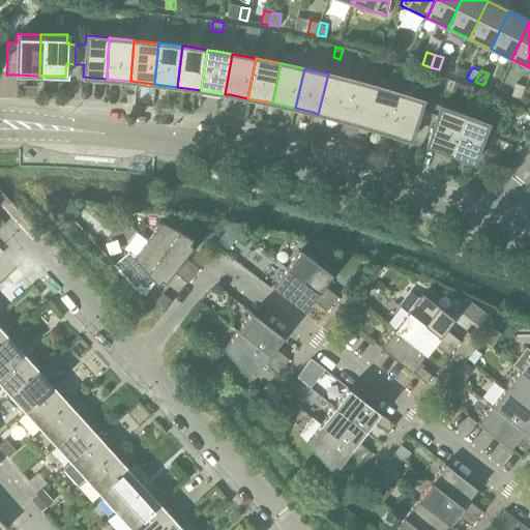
[(352,80),(328,74),(318,114),(342,119),(352,80)]
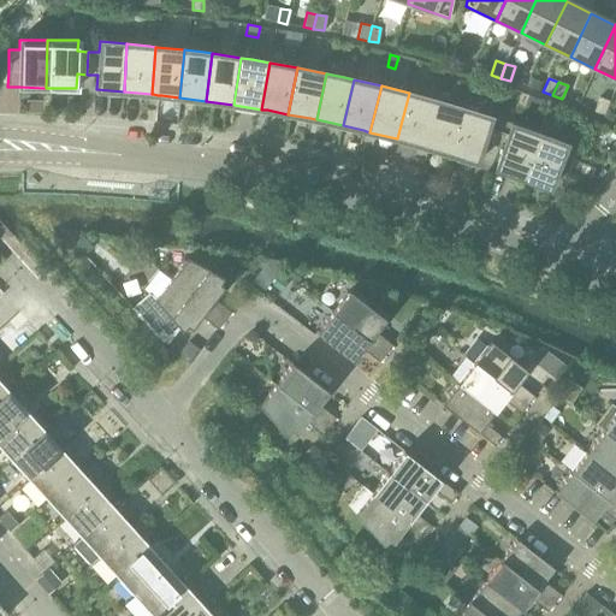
[(407,142),(424,147),(436,101),(413,94),(409,93),(397,138),(407,142)]
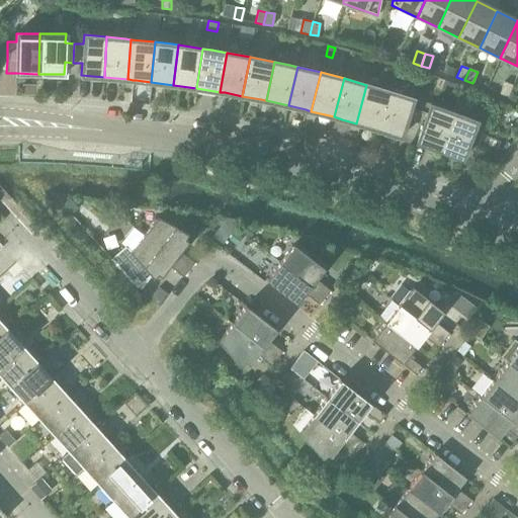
[(507,97),(512,85),(504,82),(499,93),(507,97)]
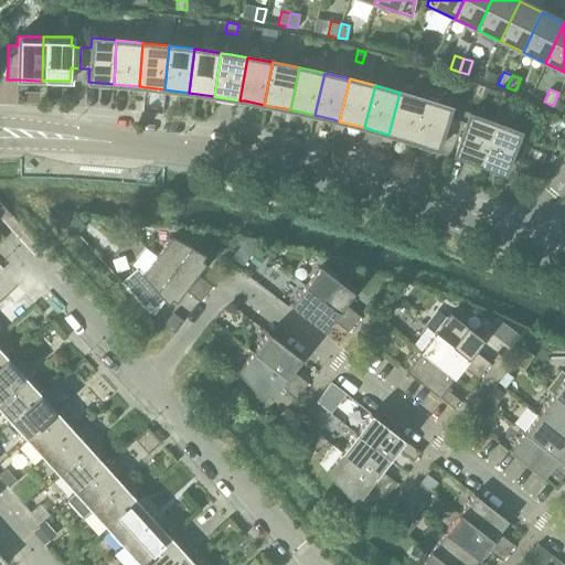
[(24,93),(24,104),(39,104),(40,93),(24,93)]
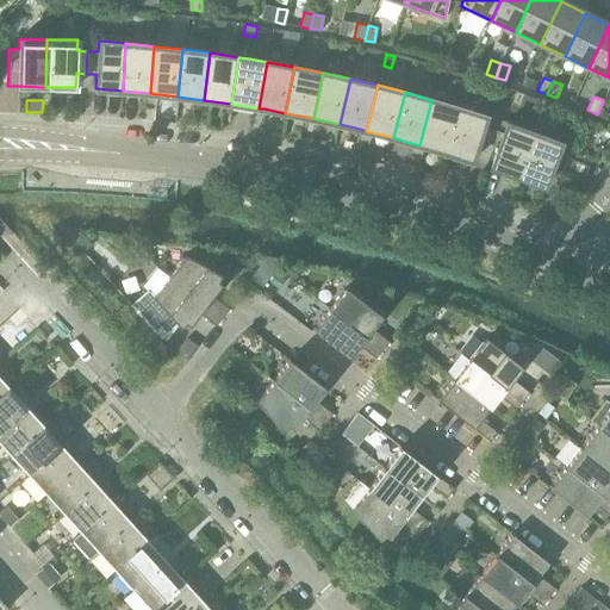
[(435,149),(446,153),(459,107),(431,100),(419,145),(435,149)]
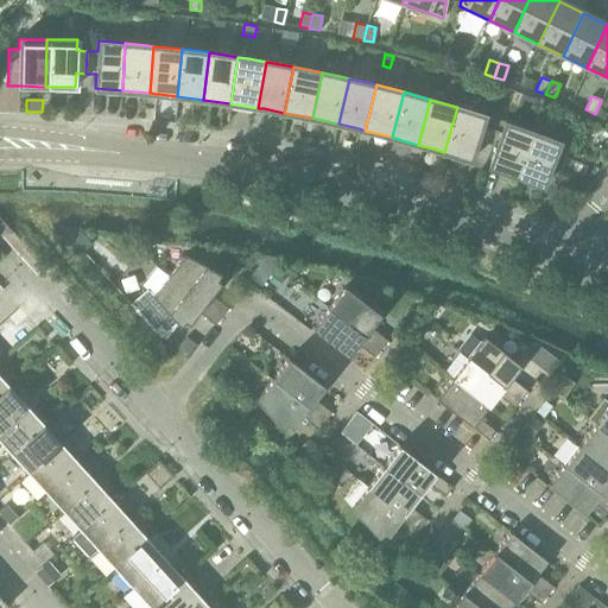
[(463,108),(457,107),(444,152),(469,160),(474,146),(485,150),(492,128),(481,125),(483,115),(463,108)]
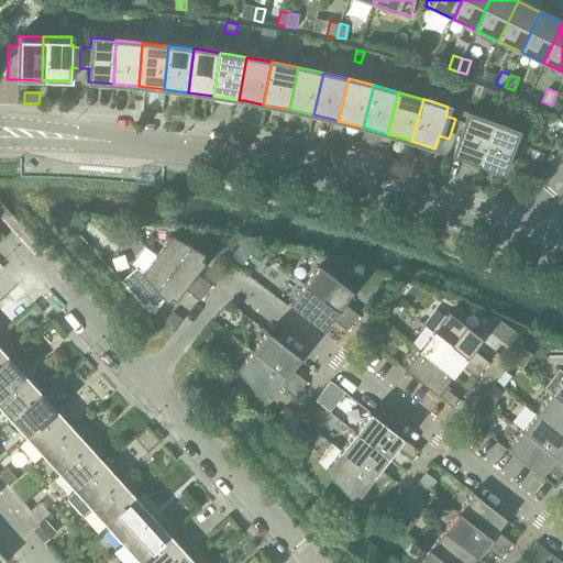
[(464,122),(455,119),(449,139),(456,142),(452,154),(478,164),(493,123),(466,113),(464,122)]
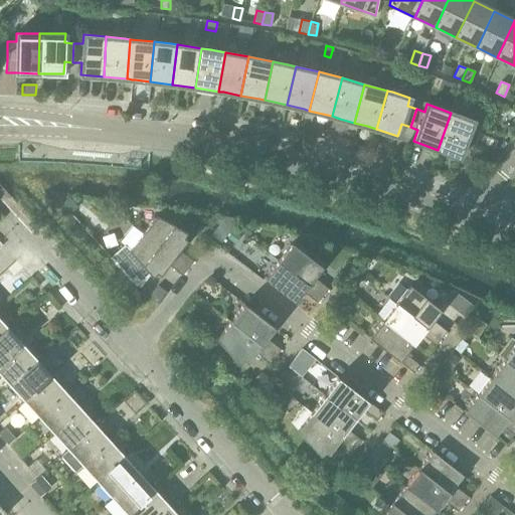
[(438,150),(459,157),(470,129),(473,121),(451,113),(438,150)]
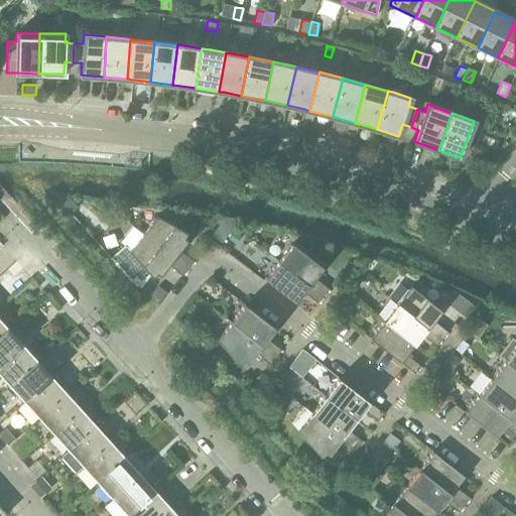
[(480,132),(471,129),(460,157),(468,161),(473,150),(480,132)]
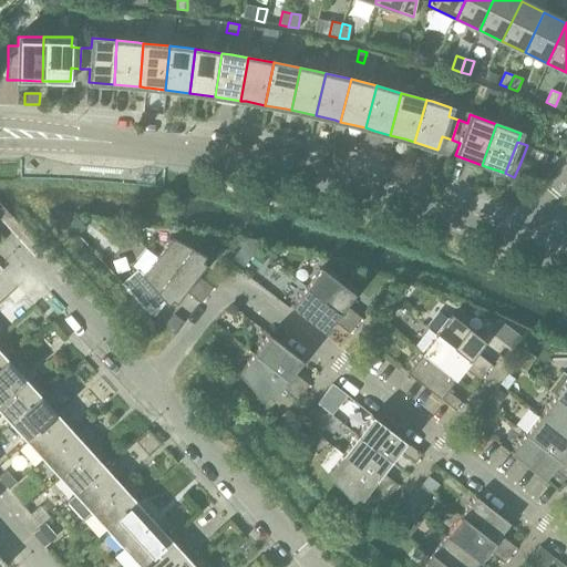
[(525,166),(540,172),(546,156),(531,150),(525,166)]
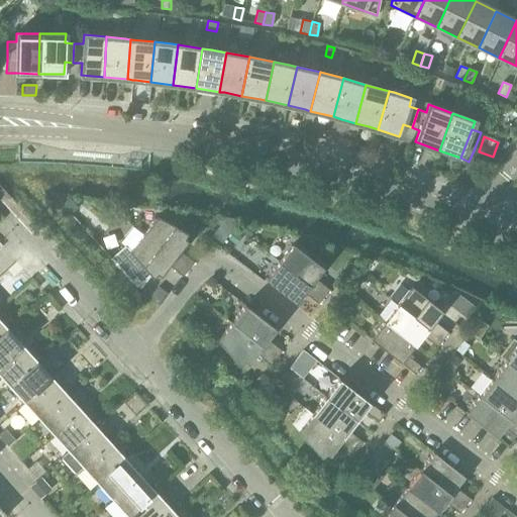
[(68,200),(62,205),(70,214),(76,208),(68,200)]
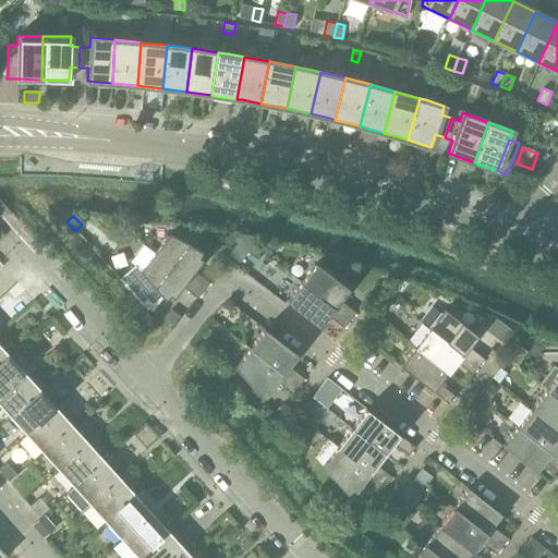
[(169,233),(155,252),(171,265),(187,278),(203,291),(209,282),(193,270),(203,259),(198,256),(202,252),(202,251),(199,250),(191,245),(187,243),(169,233)]
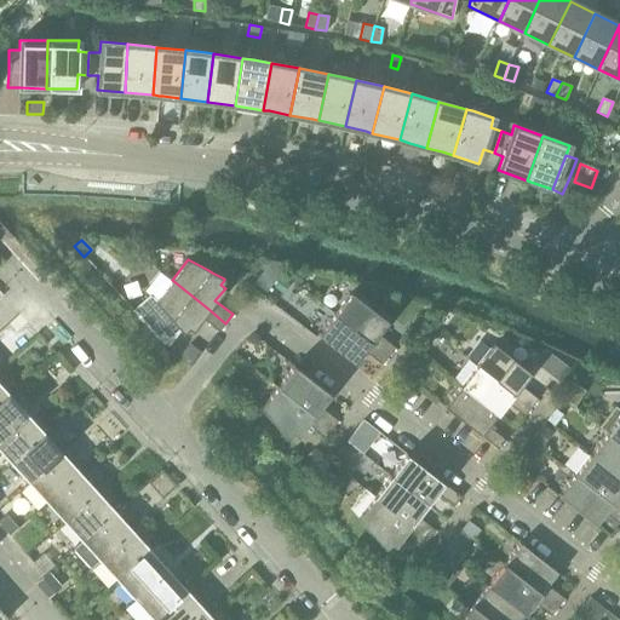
[(291,279),(299,285),(305,276),(297,270),(291,279)]
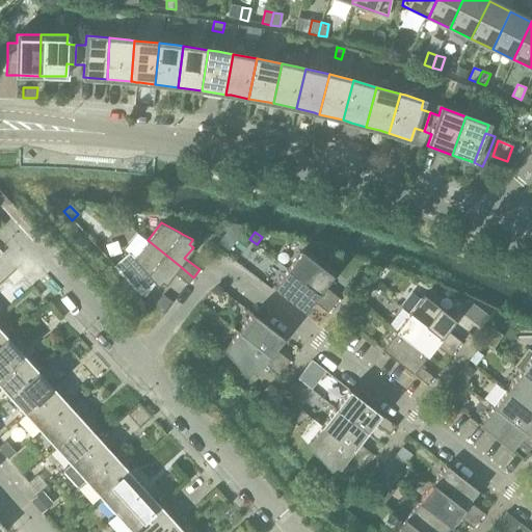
[(224,235),(216,246),(225,253),(234,242),(224,235)]
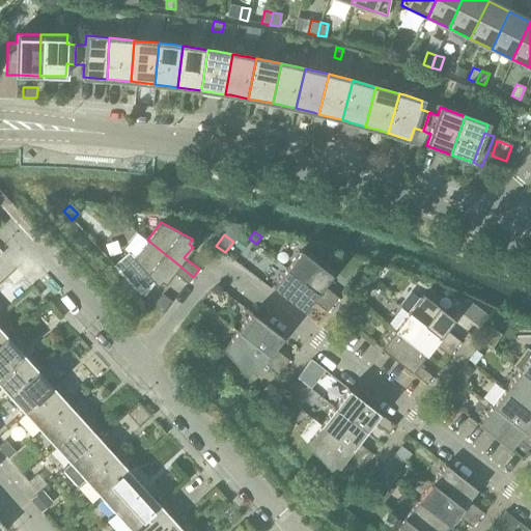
[(235,246),(243,250),(247,244),(241,239),(235,246)]
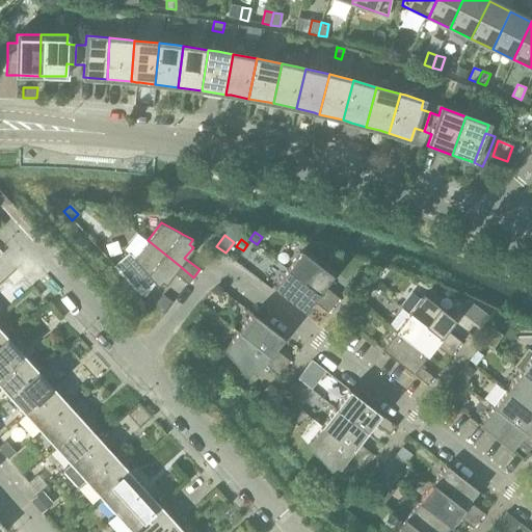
[(187,284),(193,277),(179,265),(163,253),(148,240),(134,258),(128,253),(113,266),(133,289),(136,291),(138,293),(140,294),(144,296),(155,283),(157,285),(161,282),(164,284),(173,273),(187,284)]
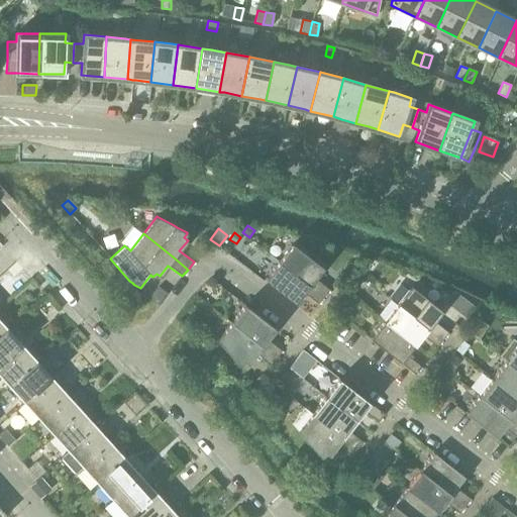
[(293,244),(279,262),(309,285),(323,297),(329,290),(315,278),(323,268),(293,244)]
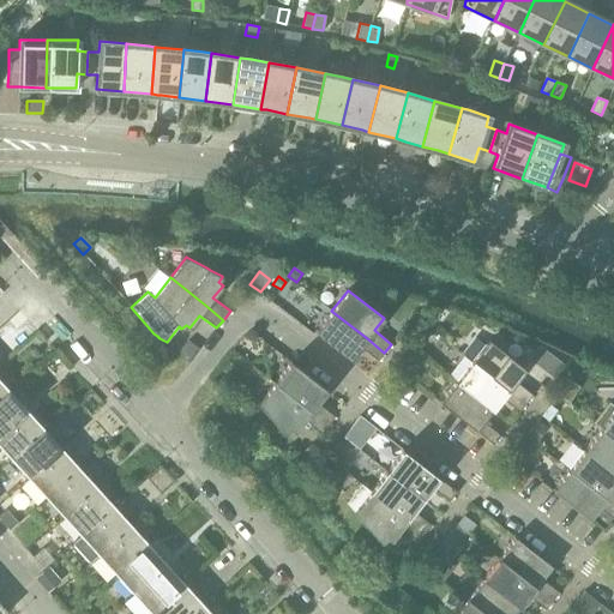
[(16,327),(25,318),(19,311),(8,320),(16,327)]
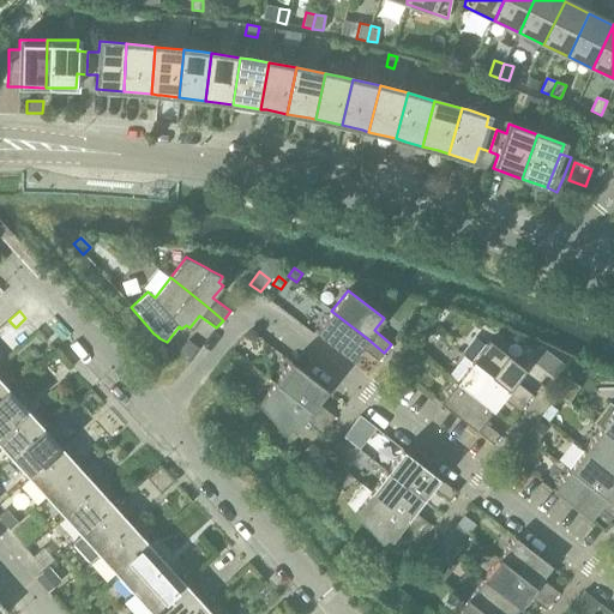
[(378,360),(384,353),(367,338),(331,311),(314,331),(351,360),(361,348),(378,360)]
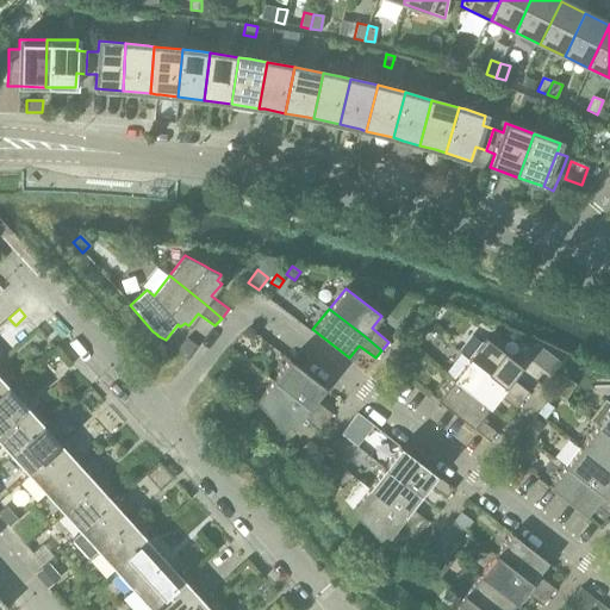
[(418,322),(409,334),(419,342),(429,330),(418,322)]
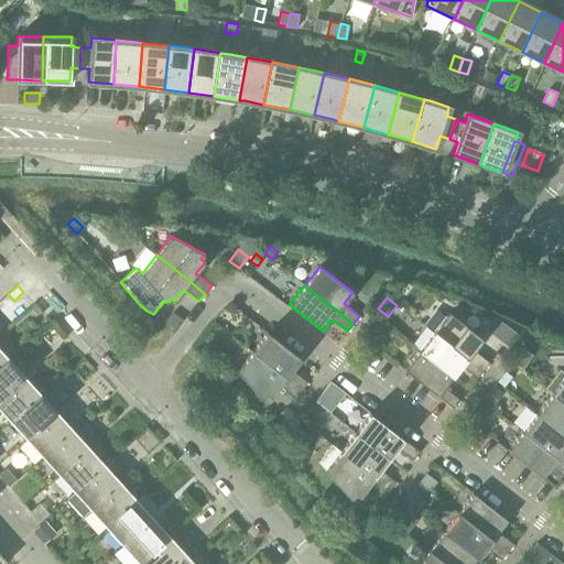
[(467,358),(483,370),(488,362),(473,350),(483,339),(467,327),(466,326),(449,313),(434,332),(451,345),(467,358)]
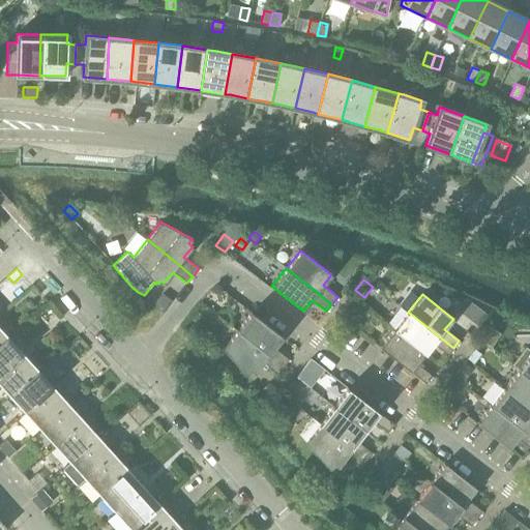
[(155,304),(164,311),(171,301),(163,295),(155,304)]
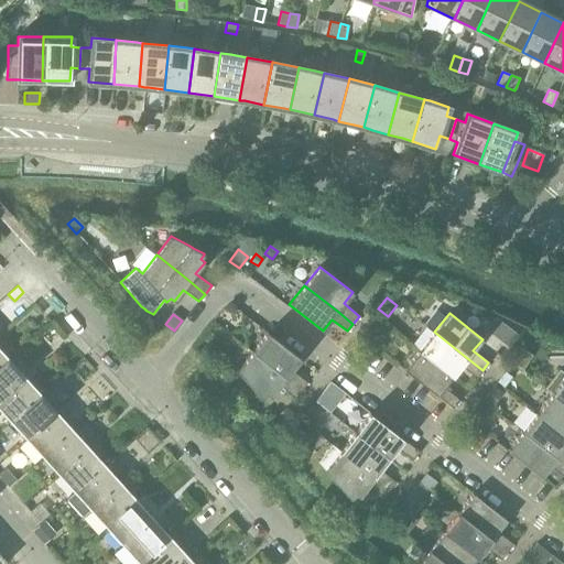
[(379,322),(369,334),(380,342),(389,329),(379,322)]
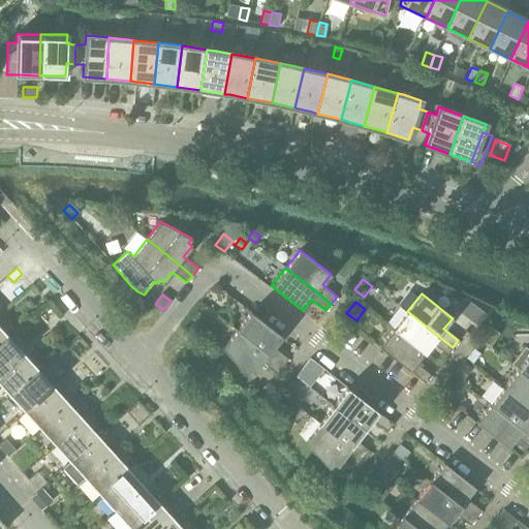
[(473,307),(466,316),(476,323),(484,314),(473,307)]
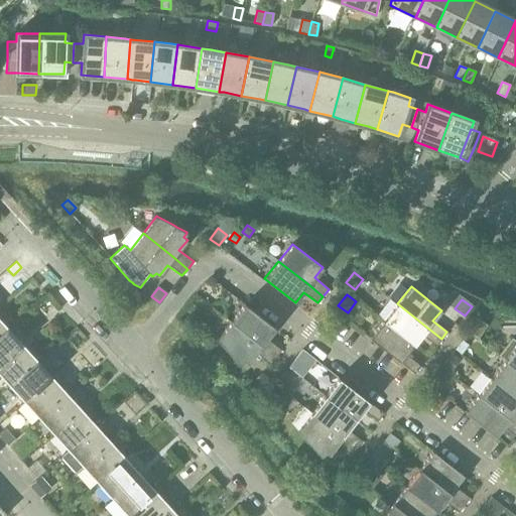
[(412,315),(397,303),(383,321),(413,346),(421,335),(435,346),(441,339),(427,328),(412,315)]
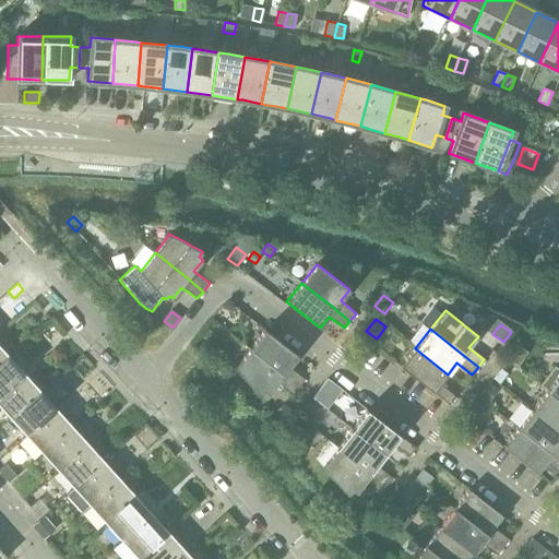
[(264,330),(250,348),(283,375),(298,387),(305,379),(288,367),(297,356),(264,330)]
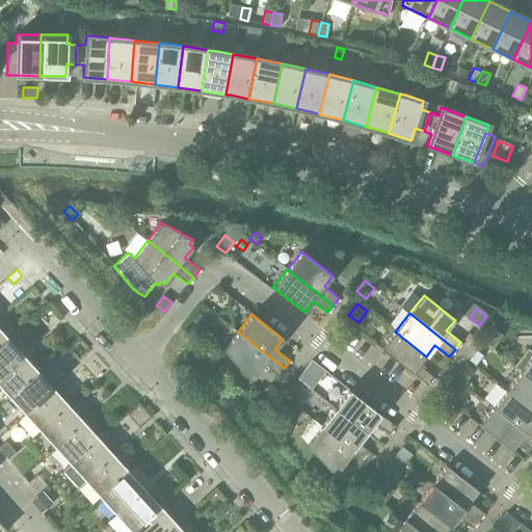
[(0,329),(0,346),(8,339),(0,329)]
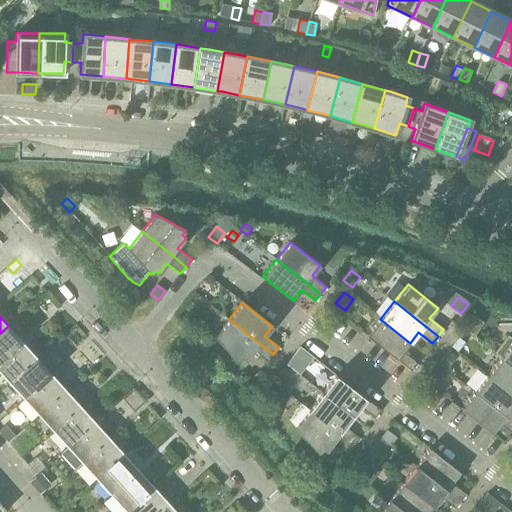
[(267,361),(273,354),(259,343),(229,319),(215,337),(237,362),(242,358),(245,361),(253,350),(267,361)]
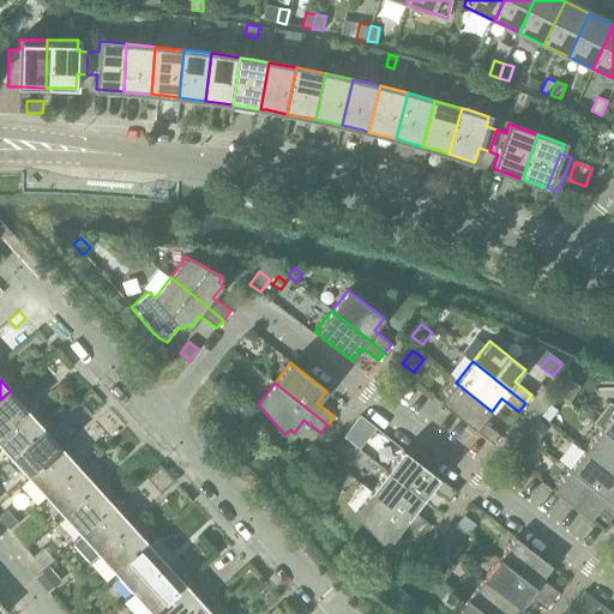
[(483,422),(492,411),(456,383),(440,403),(476,431),(493,444),(500,435),(483,422)]
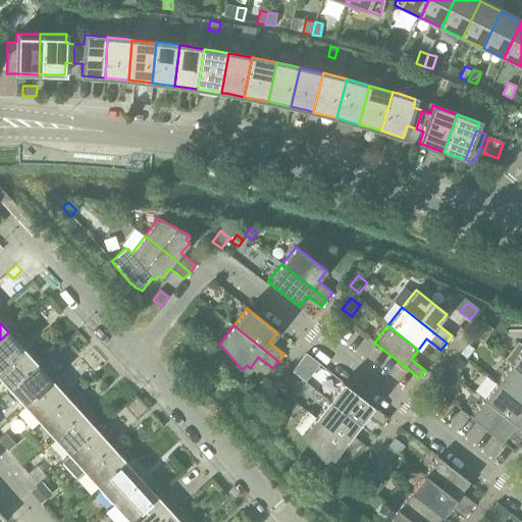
[(0,369),(23,349),(8,332),(0,340),(0,369)]
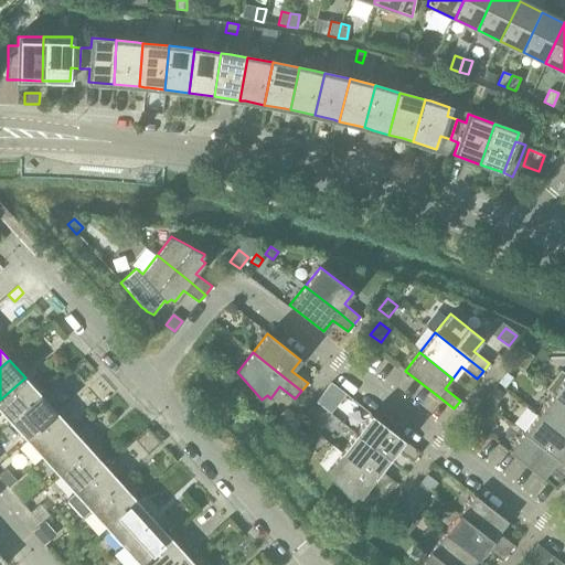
[(564,404),(564,373),(561,370),(545,390),(553,395),(552,395),(564,404)]
